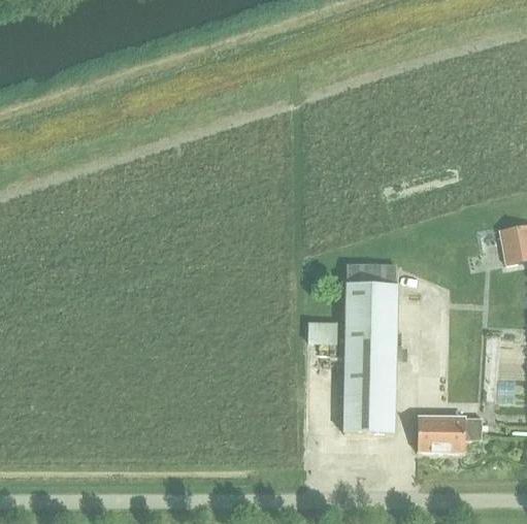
[(526,225),(513,228),(519,262),(526,260),(526,225)]
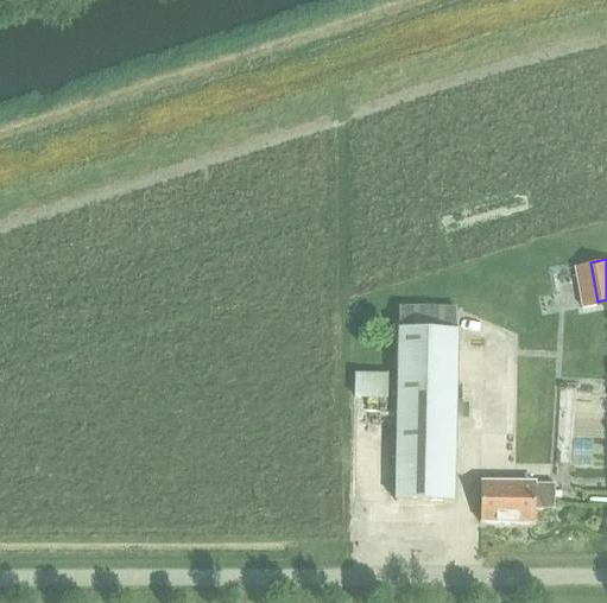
[(396,497),(453,499),(456,305),(399,304),(396,497)]
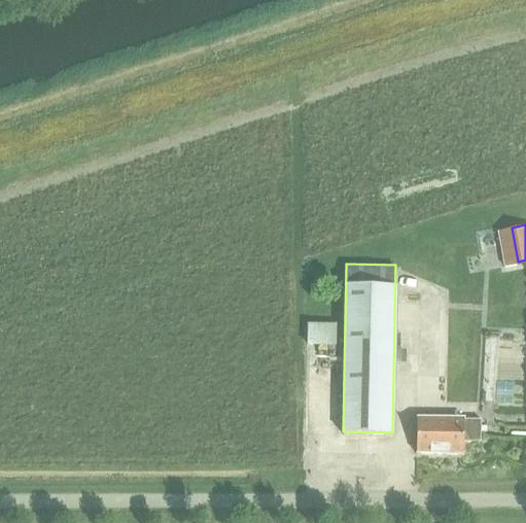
[(314,321),(314,344),(344,344),(344,321),(314,321)]
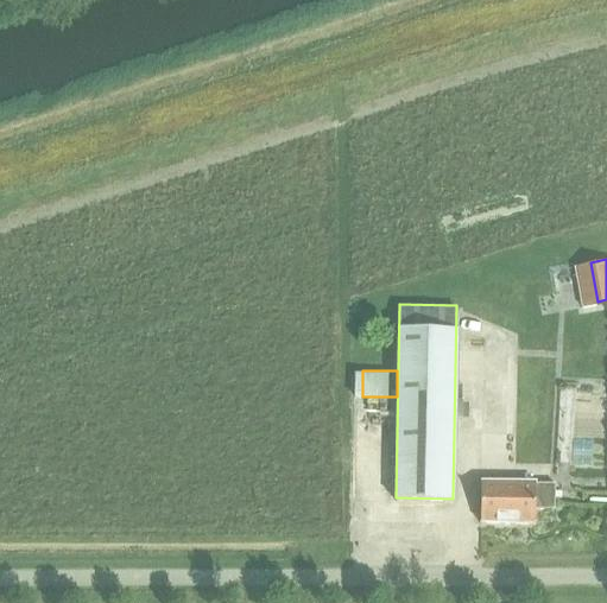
[(577,411),(579,383),(564,382),(563,411),(577,411)]
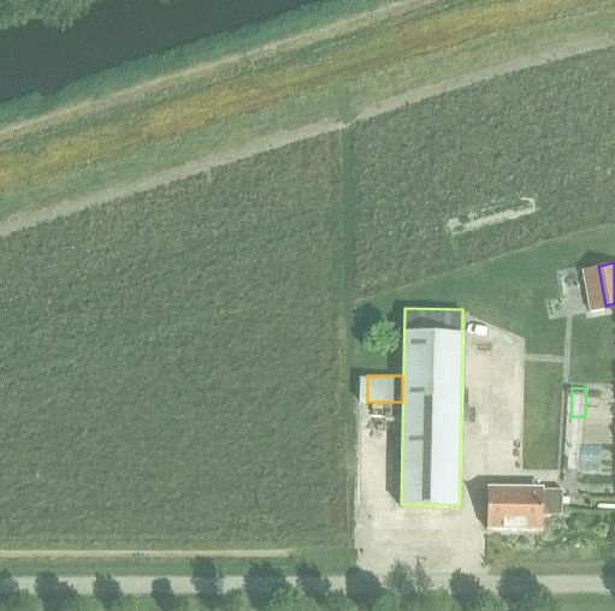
[(561,512),(563,487),(543,487),(543,486),(488,486),(486,527),(542,528),(542,512),(561,512)]
